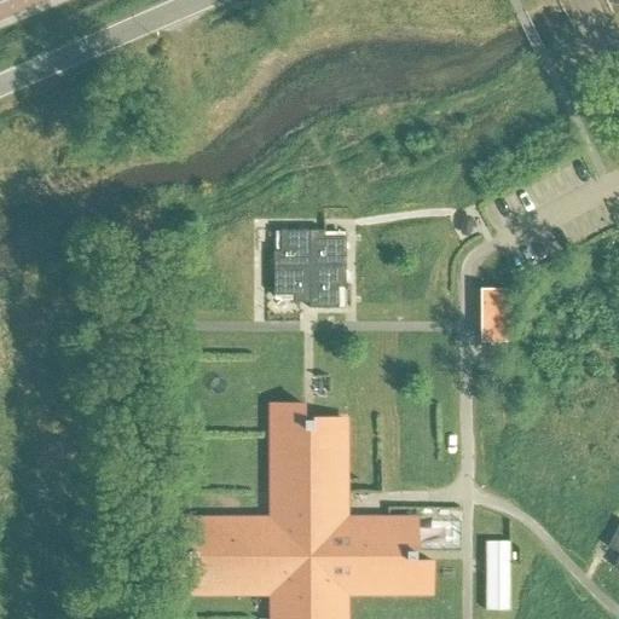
[(272,252),(272,267),(308,267),(308,231),(279,231),(279,252),(272,252)]
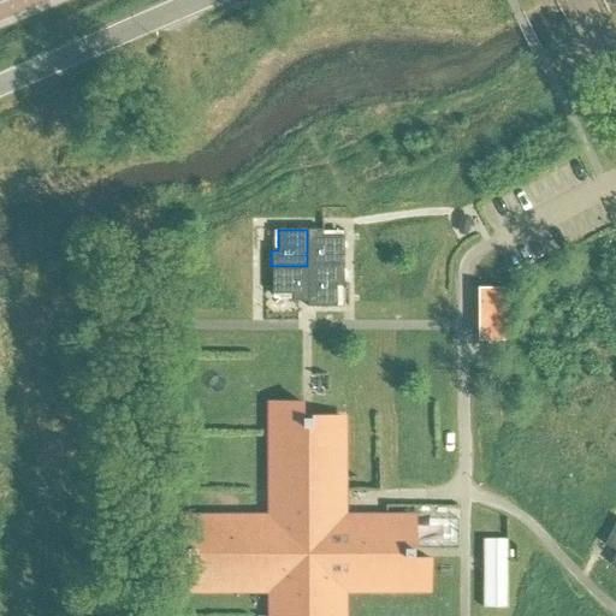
[(307,230),(307,266),(343,266),(343,237),(323,237),(323,230),(307,230)]
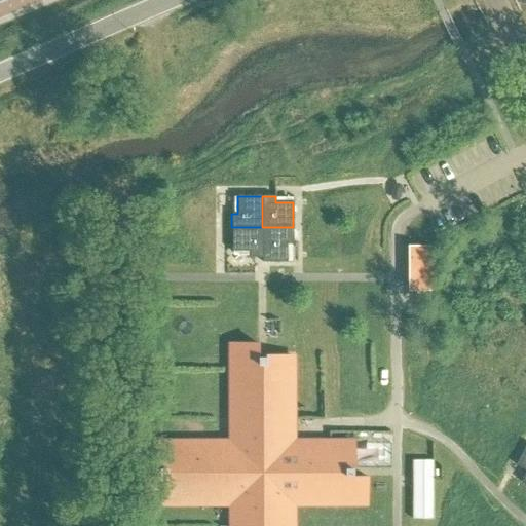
[(231,227),(231,252),(250,252),(250,258),(262,258),(262,227),(231,227)]
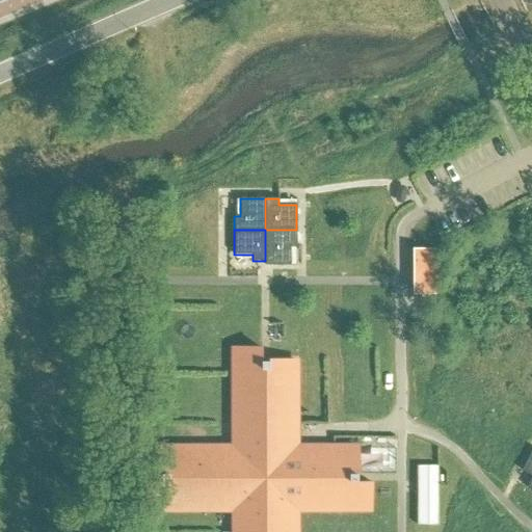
[(265,261),(265,266),(290,266),(290,247),(296,247),(296,230),(265,230),(265,261)]
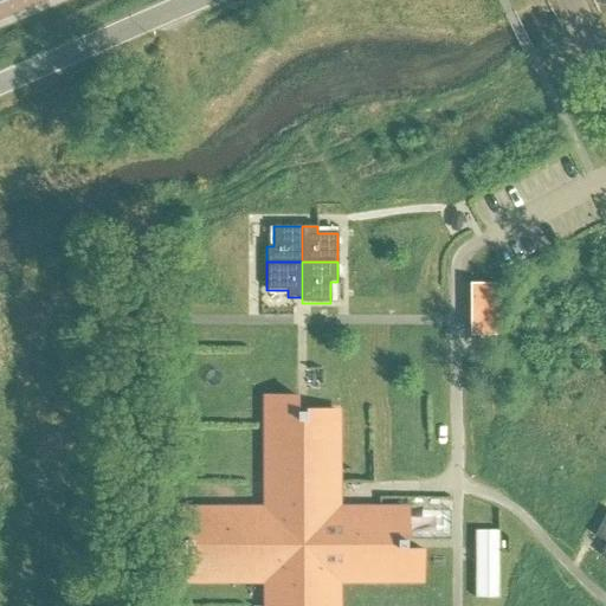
[(497,283),(472,283),(472,336),(497,336),(497,283)]
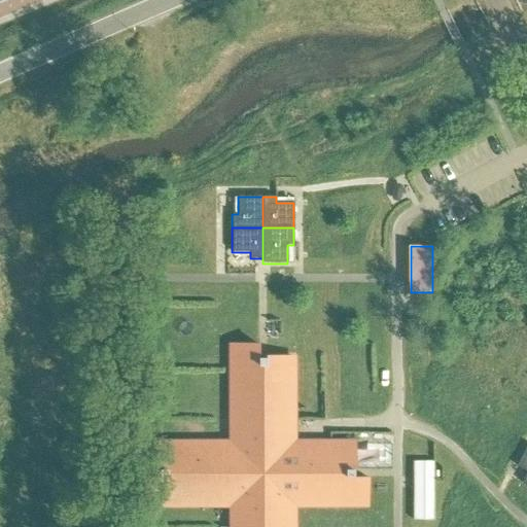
[(145,504),(146,504),(232,504),(232,526),(290,526),(291,504),(364,504),(365,504),(365,478),(352,478),(352,470),(353,470),(353,445),(352,445),(291,445),(291,359),(291,358),(265,358),(265,359),(258,359),(258,346),(232,346),(232,347),(232,445),(159,445),(157,445),(157,470),(159,470),(159,478),(145,478),(145,504)]
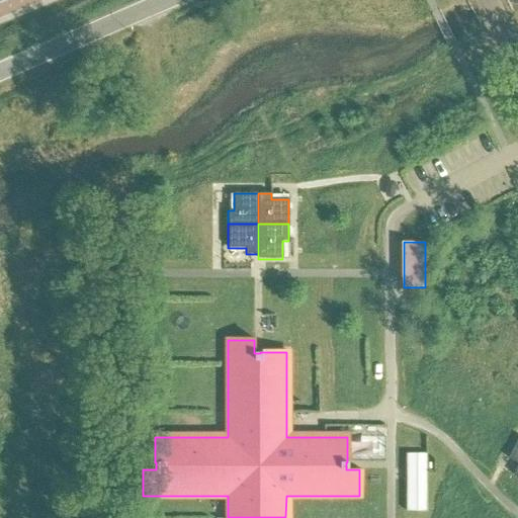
[(517,432),(507,452),(517,457),(517,458),(513,469),(517,471),(517,432)]
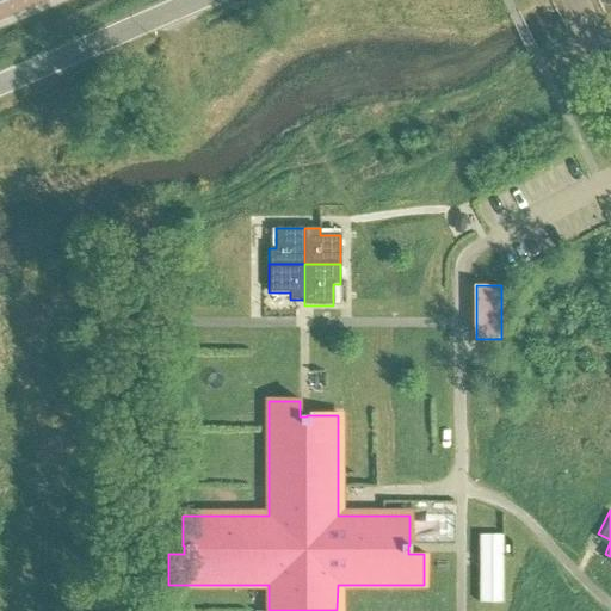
[(503,536),(477,536),(477,584),(503,584),(503,536)]
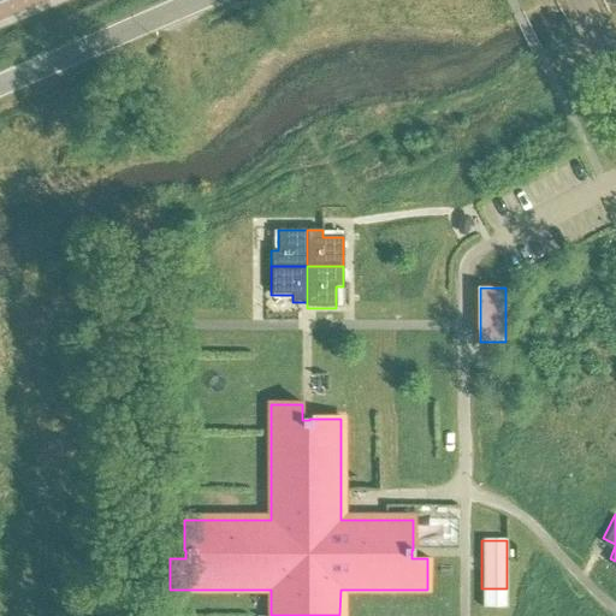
All buildings are outlined.
